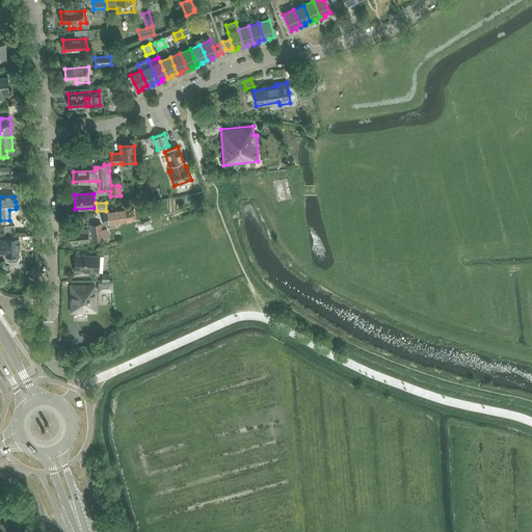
[(102,212),(103,219),(104,227),(108,225),(108,229),(118,228),(117,223),(132,222),(131,220),(136,219),(134,206),(102,212)]
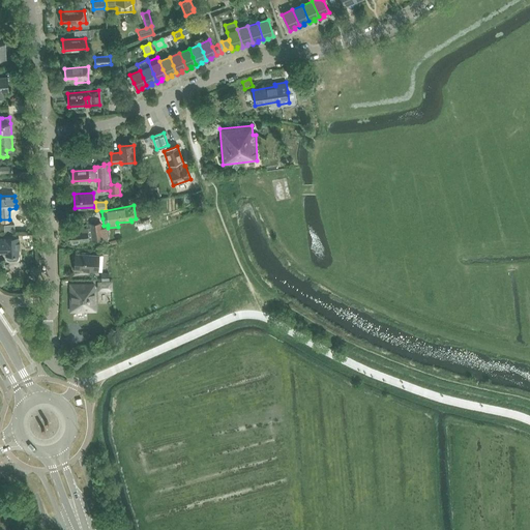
[(90,225),(90,228),(84,229),(84,226),(79,226),(69,227),(70,242),(71,242),(71,245),(78,244),(77,242),(92,240),(92,241),(108,239),(107,228),(101,228),(101,224),(90,225)]
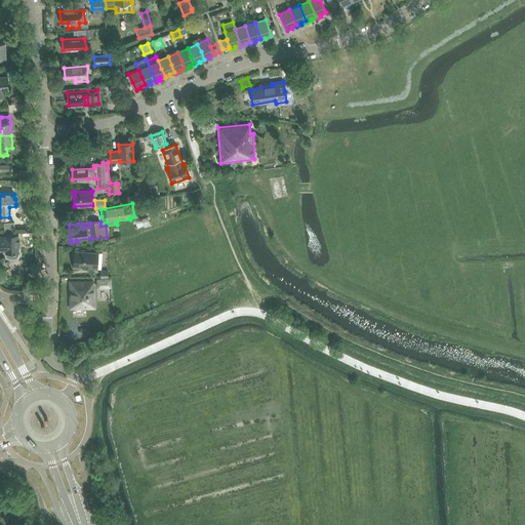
[(1,236),(1,237),(0,236),(0,250),(5,250),(5,255),(7,258),(10,258),(14,258),(17,257),(19,255),(18,252),(18,235),(11,235),(5,236),(1,236)]
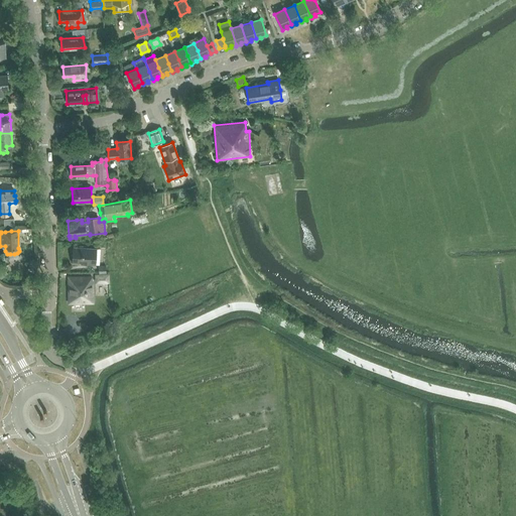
[(73,248),(72,263),(96,264),(97,249),(73,248)]
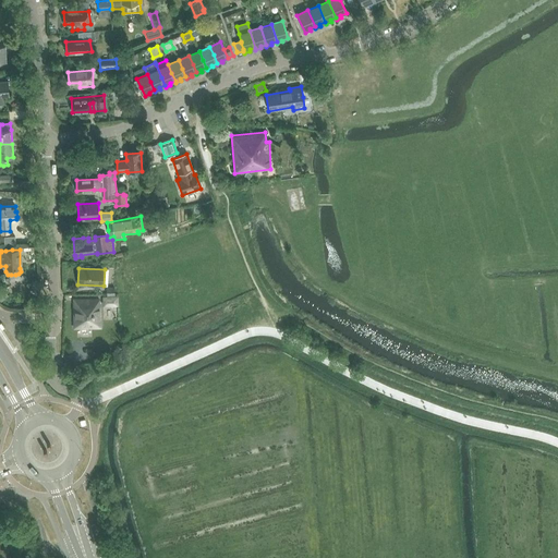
[(100,327),(99,300),(74,300),(74,327),(100,327)]
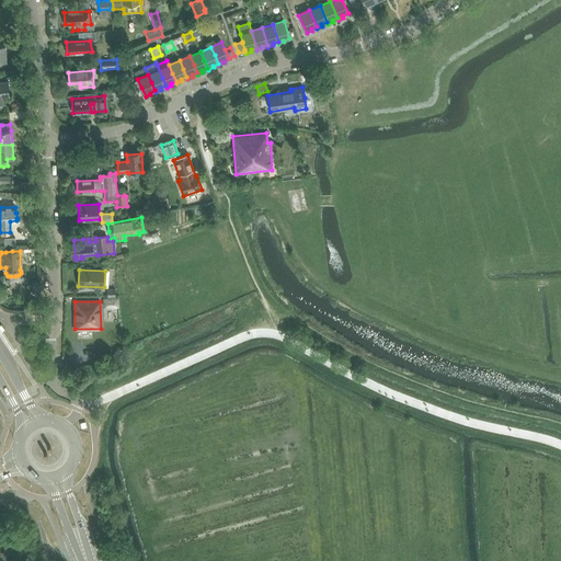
All buildings are outlined.
